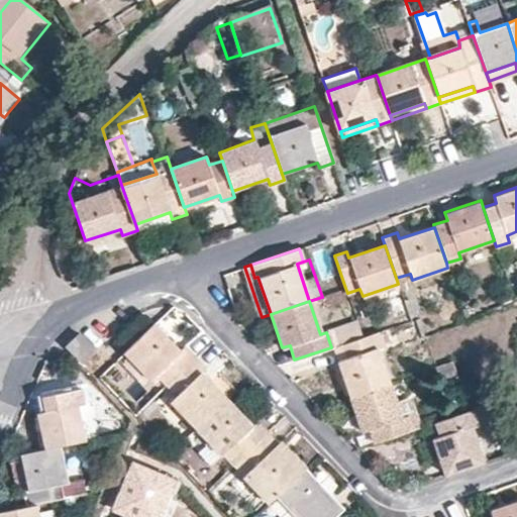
[(337,345),(363,336),(357,320),(332,329),(337,345)]
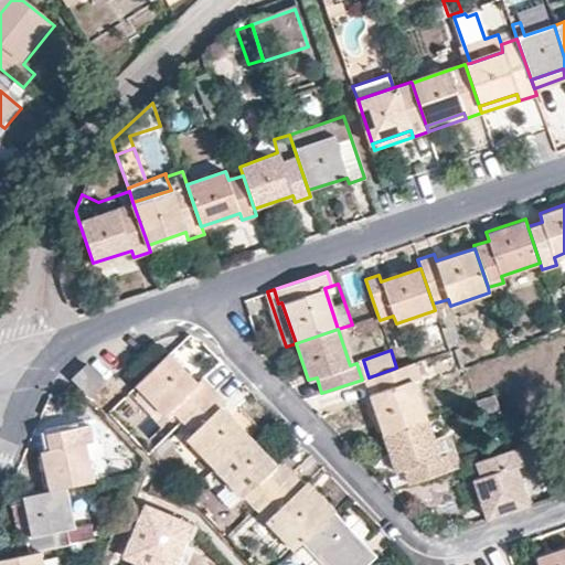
[(170,409),(180,420),(213,392),(201,379),(195,384),(167,354),(134,385),(163,415),(170,409)]
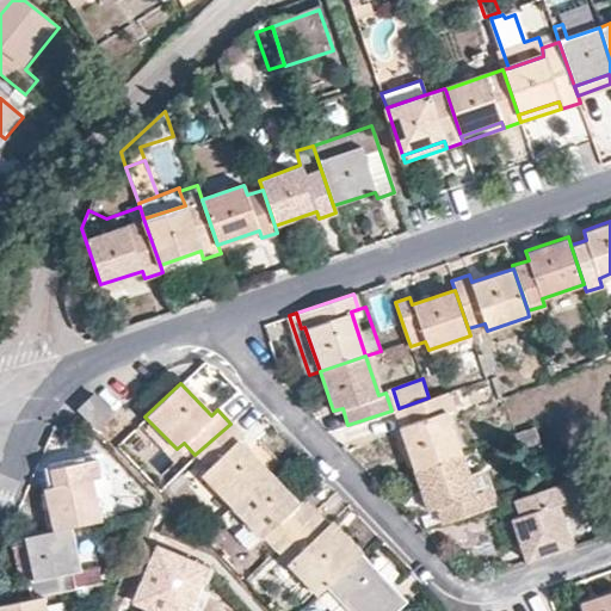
[(414,467),(460,452),(446,411),(454,408),(448,392),(429,397),(399,408),(394,409),(414,467)]
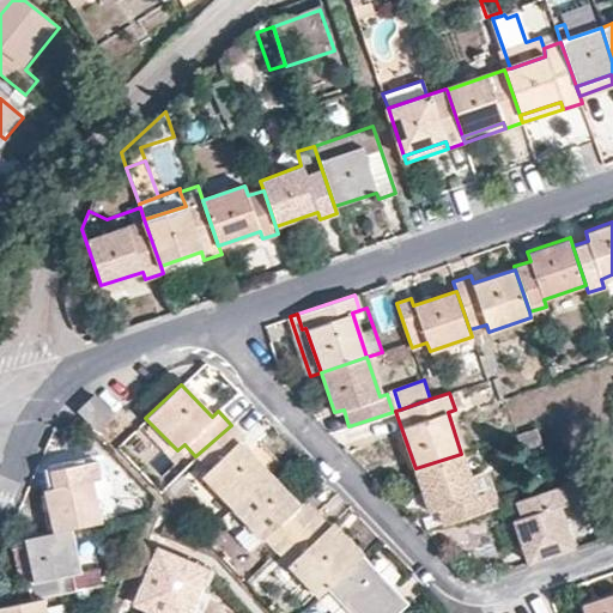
[(91,396),(77,411),(95,429),(109,416),(91,396)]
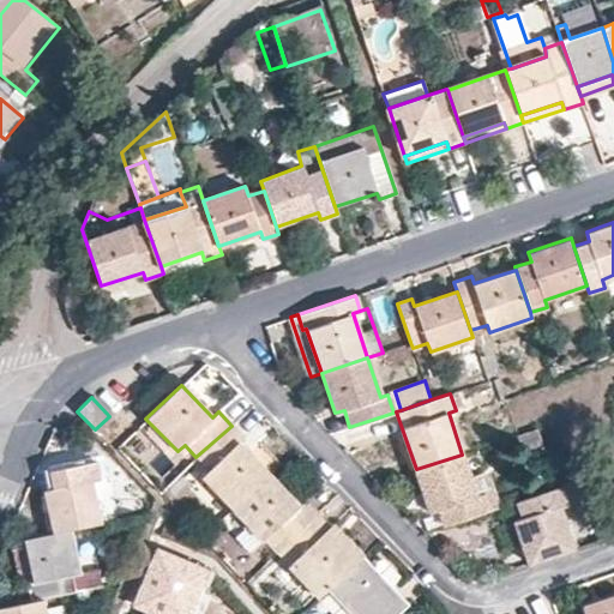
[(232,426),(196,457),(208,470),(202,476),(232,509),(268,475),(238,444),(244,438),(232,426)]
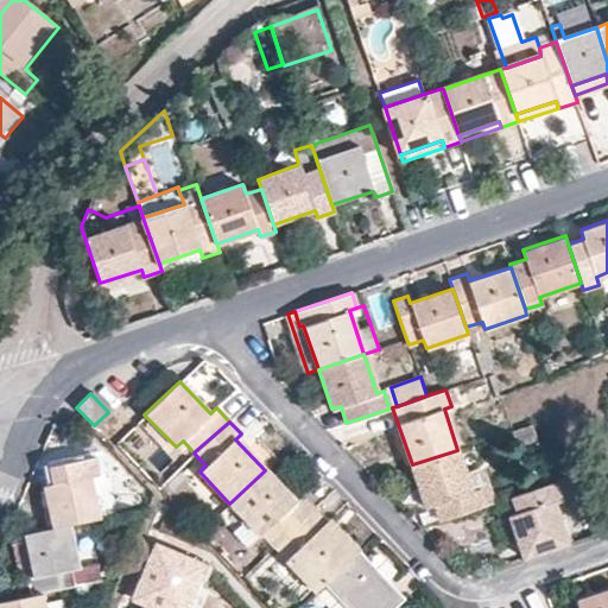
[(59,464),(89,458),(84,437),(55,444),(59,464)]
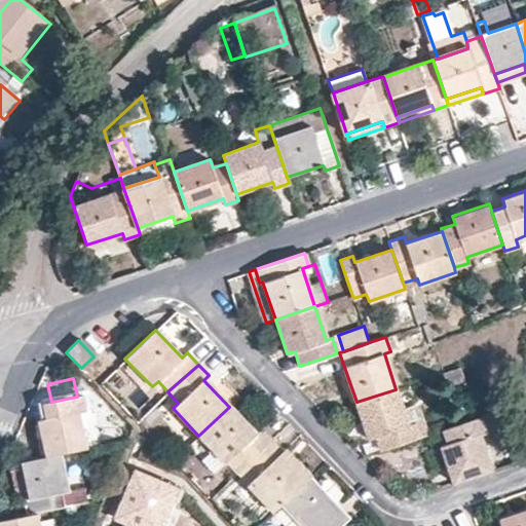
[(402,409),(408,425),(413,423),(423,419),(411,384),(396,389),(402,409)]
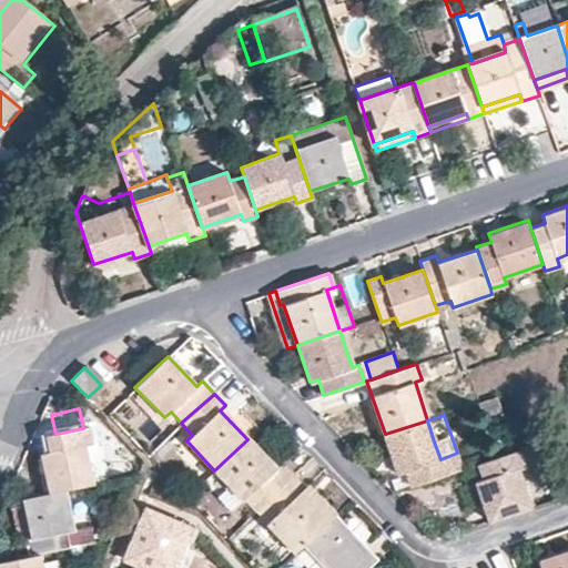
[(434,442),(427,421),(385,434),(398,473),(406,470),(412,485),(450,472),(446,457),(440,459),(434,442)]
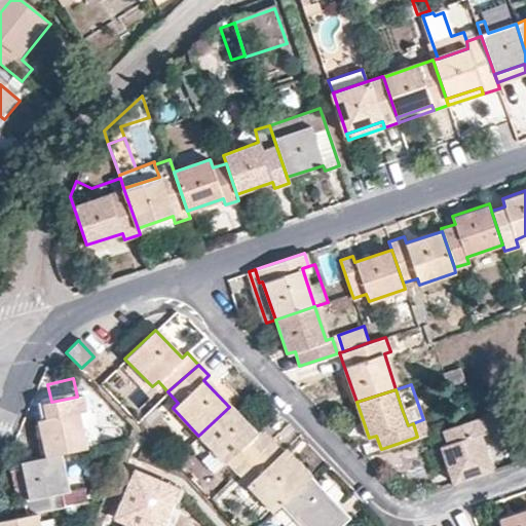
[(61,453),(85,448),(77,410),(84,409),(81,396),(77,397),(51,402),(40,404),(43,417),(37,419),(45,456),(61,453)]
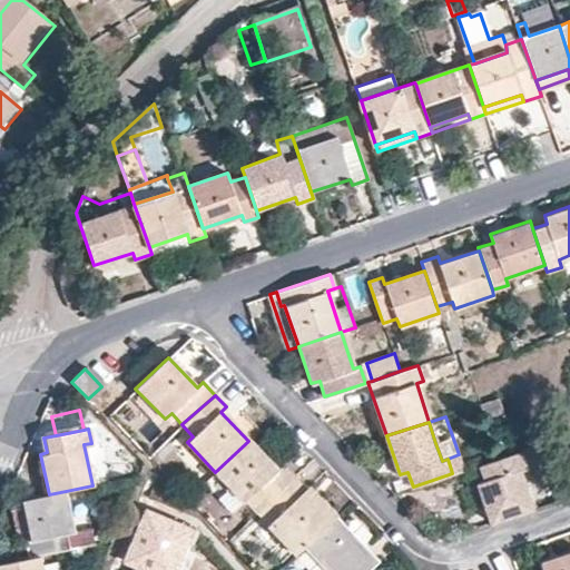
[(215,472),(254,513),(292,478),(281,465),(276,469),(248,441),(215,472)]
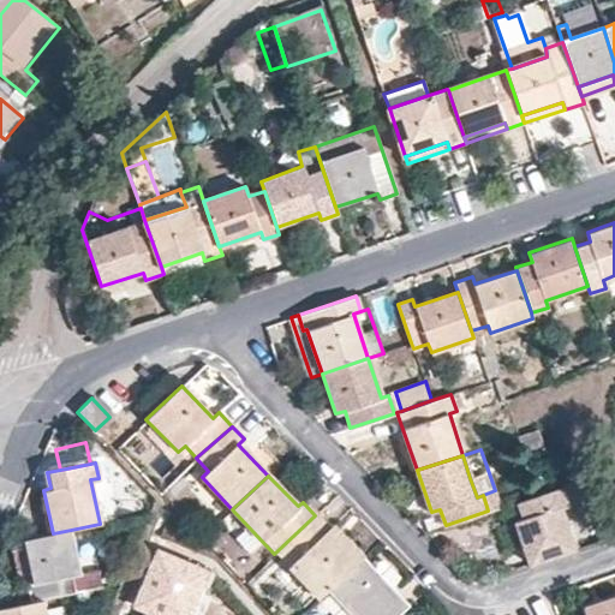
[(187,491),(218,524),(232,509),(202,477),(187,491)]
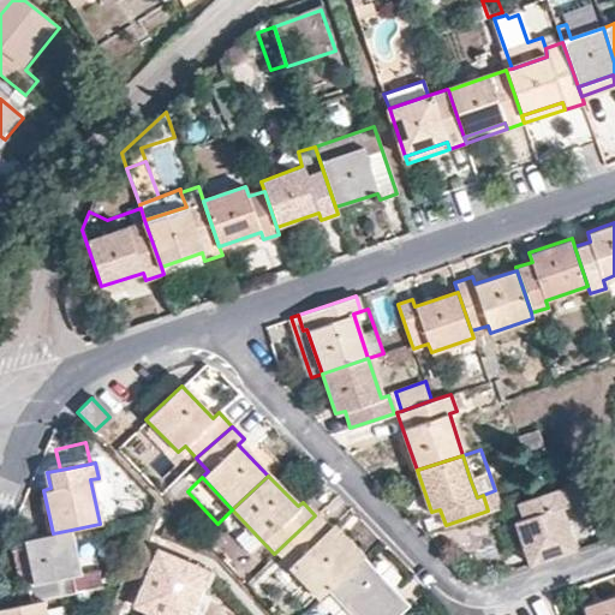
[(561,485),(567,503),(592,495),(586,477),(561,485)]
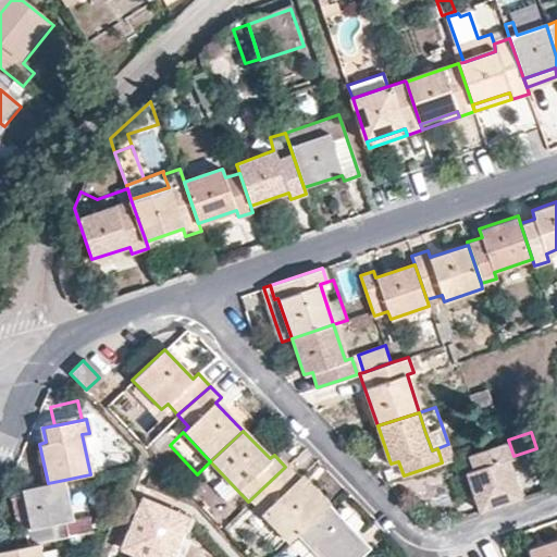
[(508,440),(503,441),(466,454),(471,470),(466,472),(479,509),(519,496),(507,458),(514,456),(508,440)]
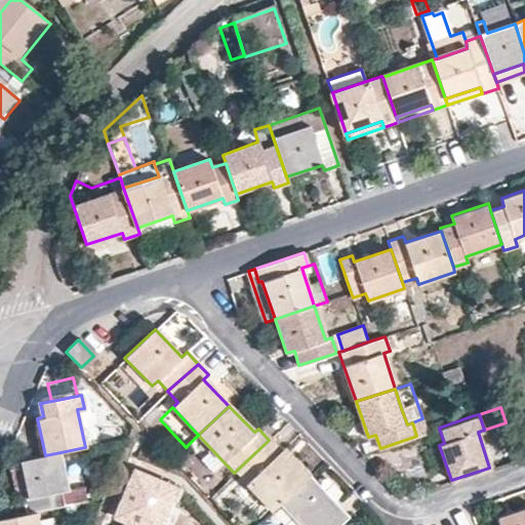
[(412,422),(416,436),(427,432),(422,418),(412,422)]
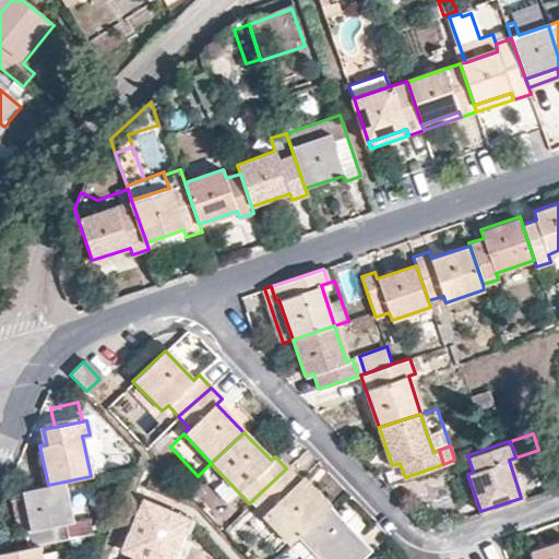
[(286,468),(249,503),(288,546),(297,537),(321,513),(292,484),(297,479),(286,468)]
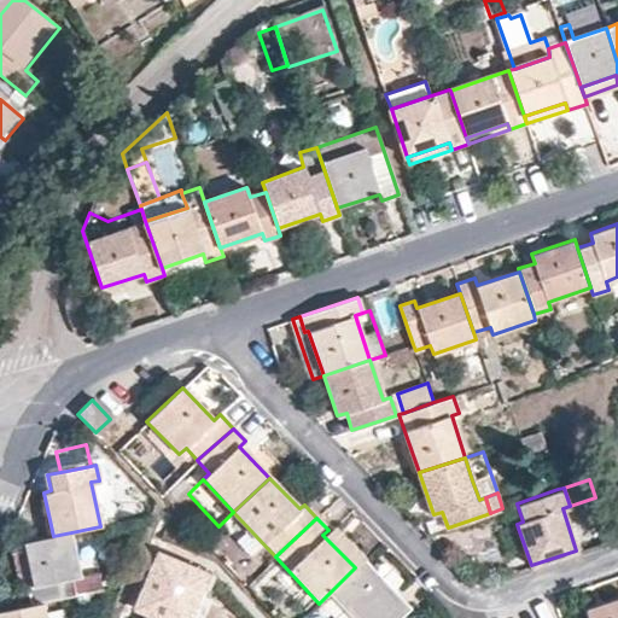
[(332,526),(328,530),(322,535),(355,567),(363,559),(332,526)]
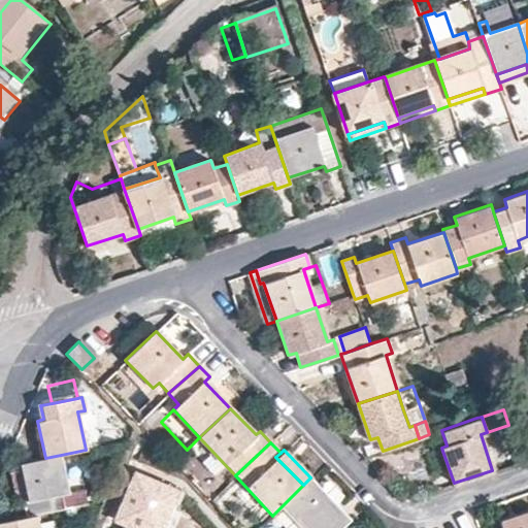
[(68,492),(61,455),(45,458),(20,464),(27,501),(20,503),(23,518),(35,516),(87,504),(83,488),(68,492)]
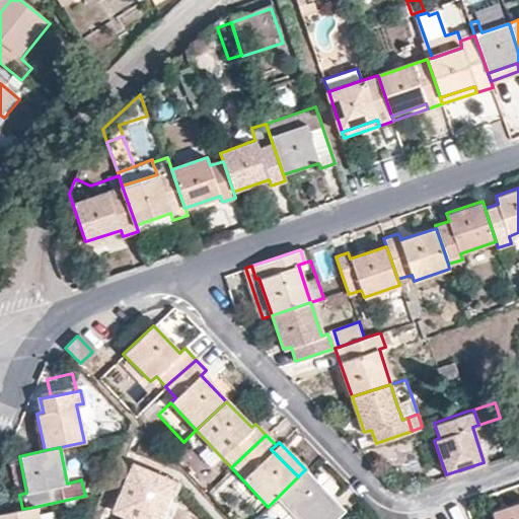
[(19,456),(7,459),(14,496),(19,495),(26,493),(19,456)]
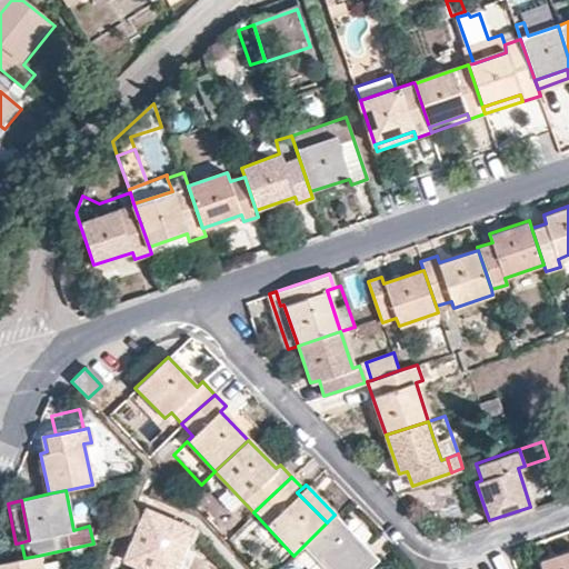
[(172,568),(190,529),(145,510),(130,546),(136,549),(130,563),(141,568),(140,568),(172,568)]
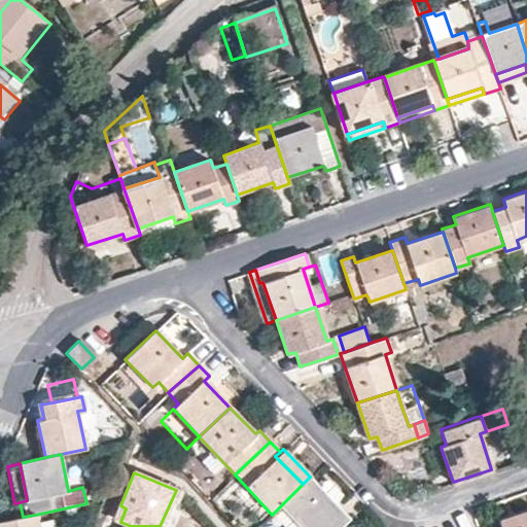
[(339,526),(349,518),(310,477),(303,484),(280,506),(300,526),(339,526)]
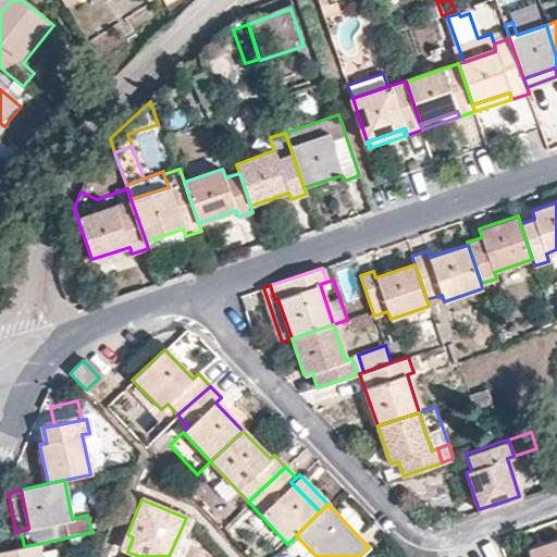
[(556,556),(556,541),(529,551),(531,556),(556,556)]
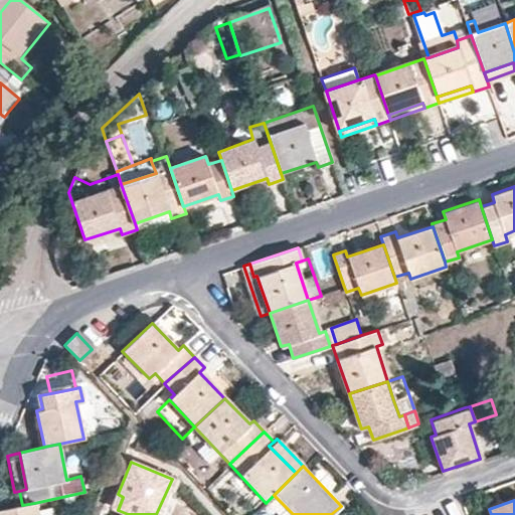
[(22,505),(0,510),(0,514),(36,514),(34,503),(22,505)]
